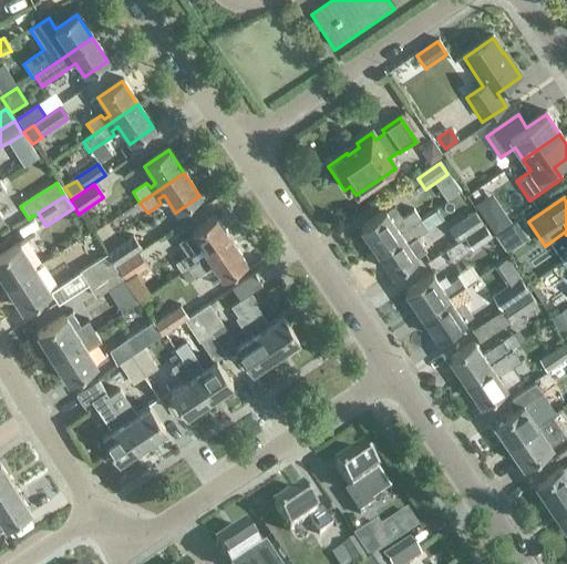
[(421,207),(413,213),(413,212),(400,222),(402,226),(397,229),(384,213),(360,229),(377,253),(420,222),(428,216),(421,207)]
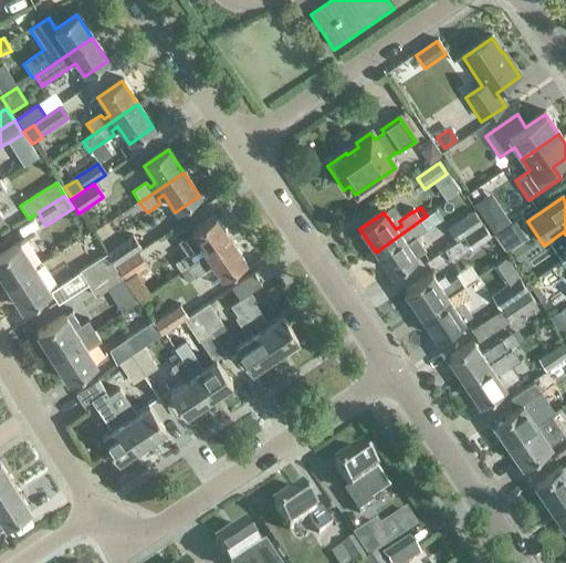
[(473,214),(448,231),(430,243),(438,254),(456,242),(456,243),(481,226),(473,214)]
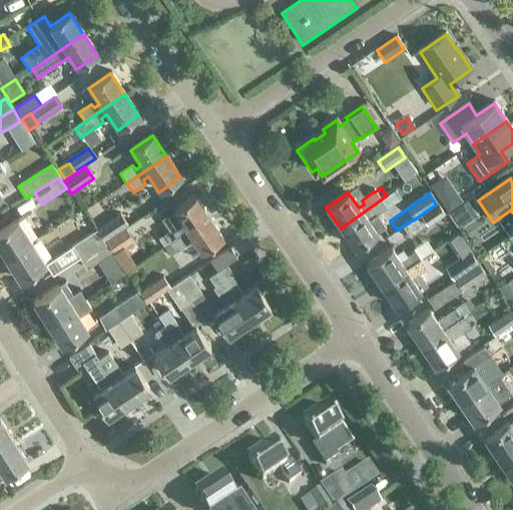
[(387,195),(380,200),(341,228),(355,248),(377,233),(369,221),(386,209),(393,204),(387,195)]
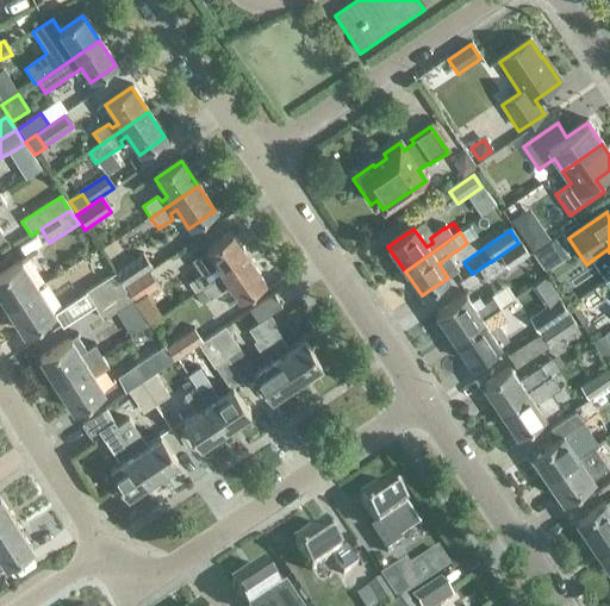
[(194,280),(195,281),(187,286),(194,295),(201,291),(248,260),(231,235),(206,251),(216,266),(194,280)]
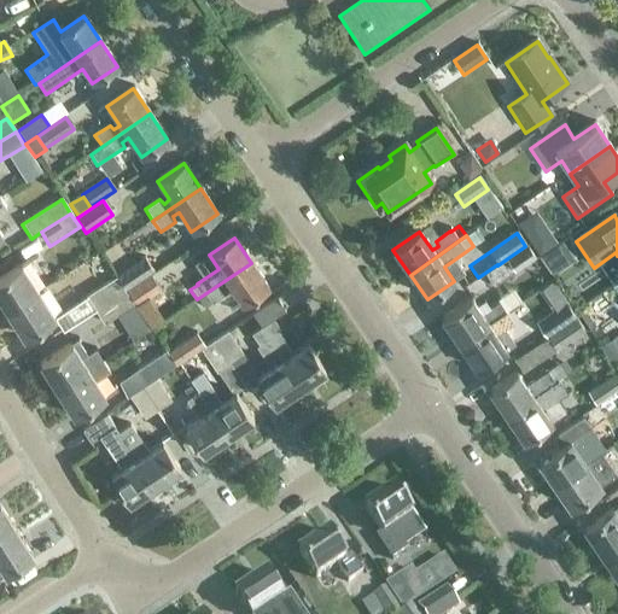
[(552,238),(534,250),(538,257),(557,245),(552,238)]
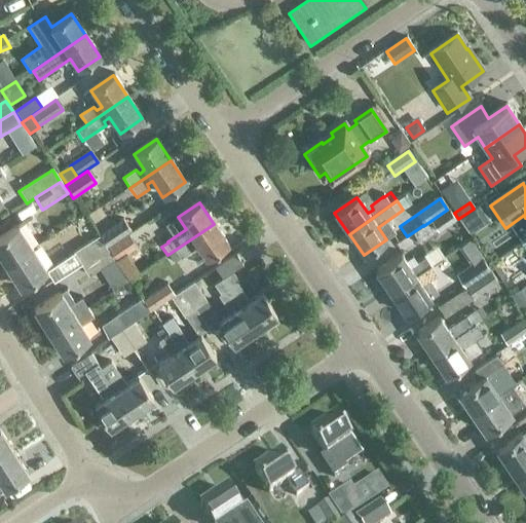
[(459,220),(465,229),(484,216),(478,208),(459,220)]
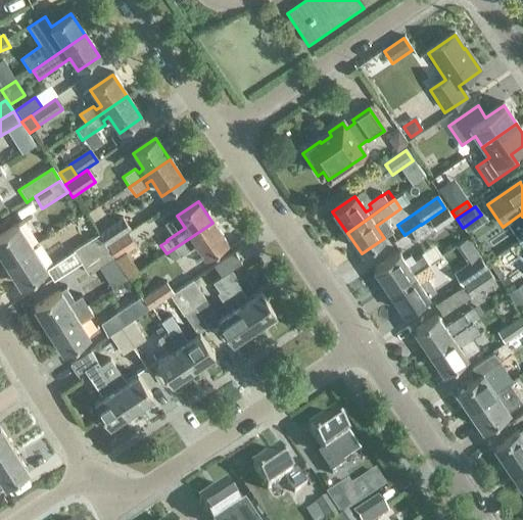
[(445,209),(428,221),(435,231),(453,220),(445,209)]
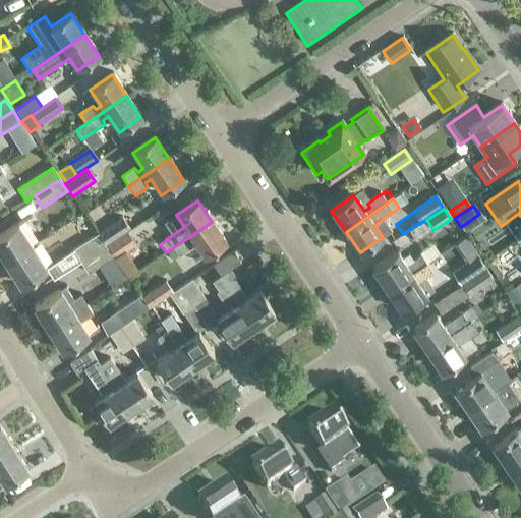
[(122,219),(98,235),(106,245),(129,229),(122,219)]
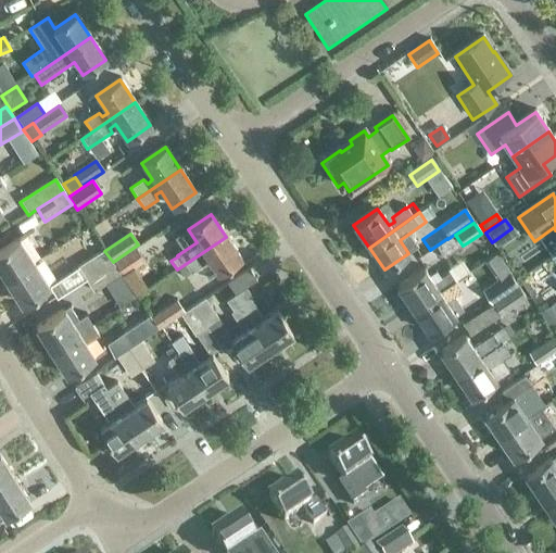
[(226,237),(184,265),(177,269),(184,279),(210,262),(218,274),(241,259),(226,237)]
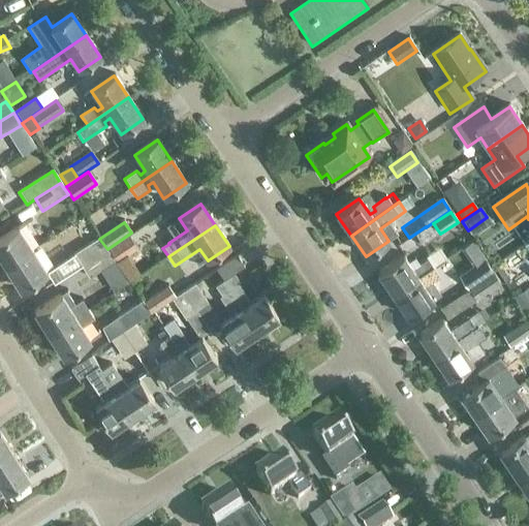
[(0,259),(5,268),(32,251),(18,228),(0,239),(0,259)]
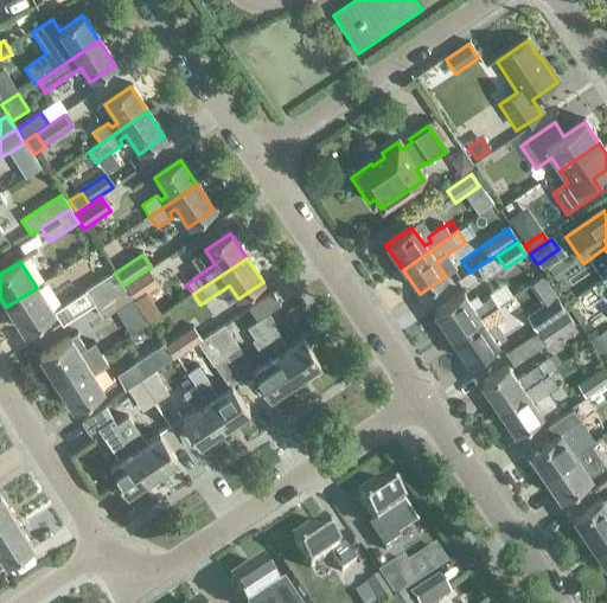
[(134,302),(158,286),(148,271),(125,288),(134,302)]
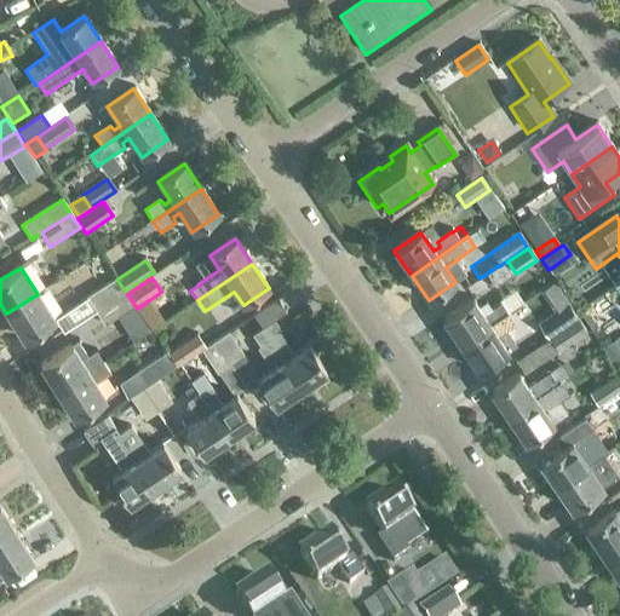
[(95,312),(125,294),(116,280),(86,299),(95,312)]
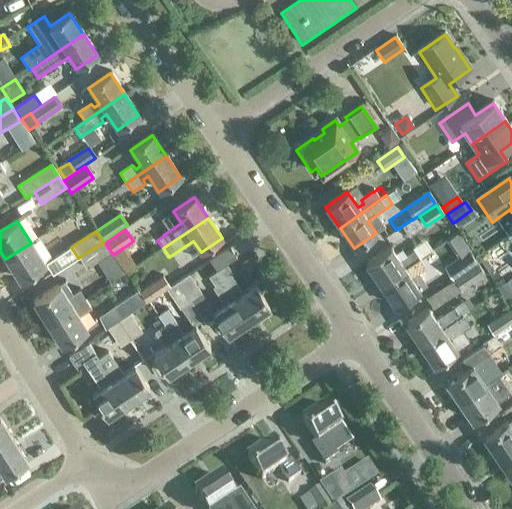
[(413,246),(426,268),(438,261),(424,239),(413,246)]
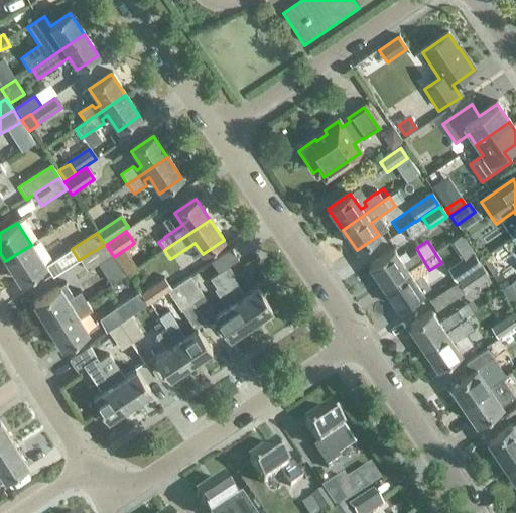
[(44,266),(31,245),(5,261),(19,283),(45,267),(44,266)]
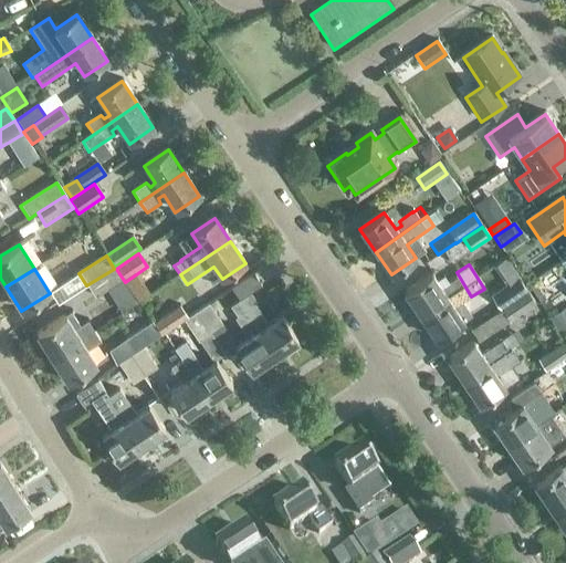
[(114,269),(86,285),(95,299),(122,281),(114,269)]
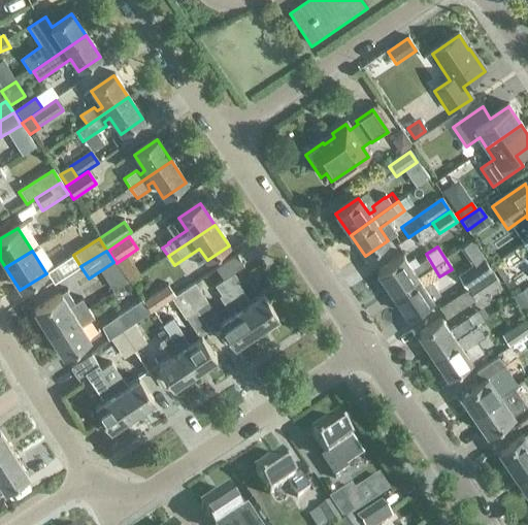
[(80,266),(73,255),(45,272),(46,273),(54,284),(80,266)]
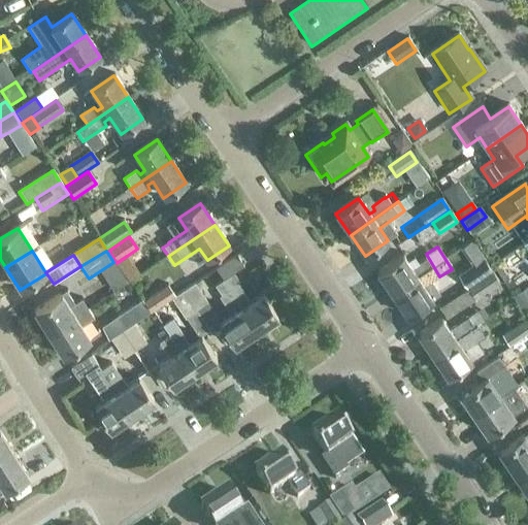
[(392,295),(431,268),(426,259),(417,265),(419,268),(414,272),(402,256),(376,273),(392,295)]
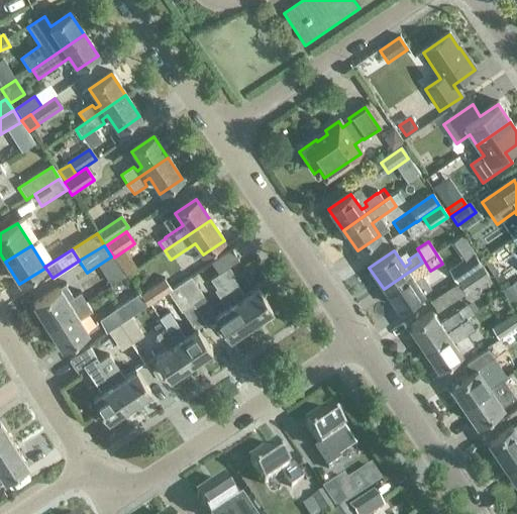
[(217,277),(250,325),(272,311),(256,289),(244,297),(226,271),(238,263),(231,251),(211,265),(218,276),(217,277)]
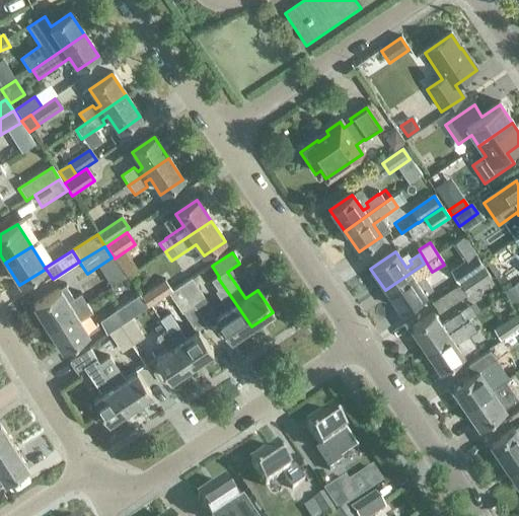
[(483,268),(474,255),(450,273),(458,285),(483,268)]
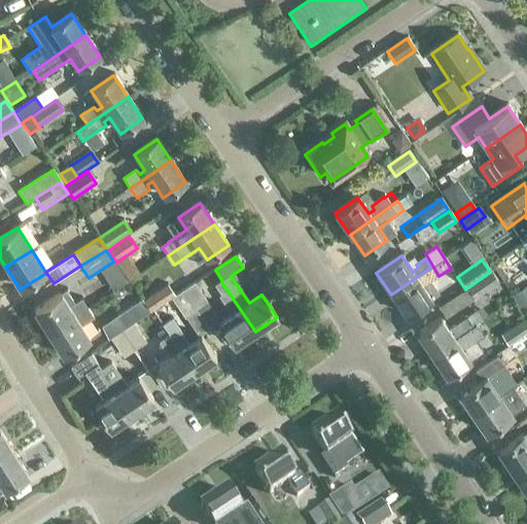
[(430,268),(391,294),(406,317),(431,300),(420,283),(426,280),(428,283),(436,277),(430,268)]
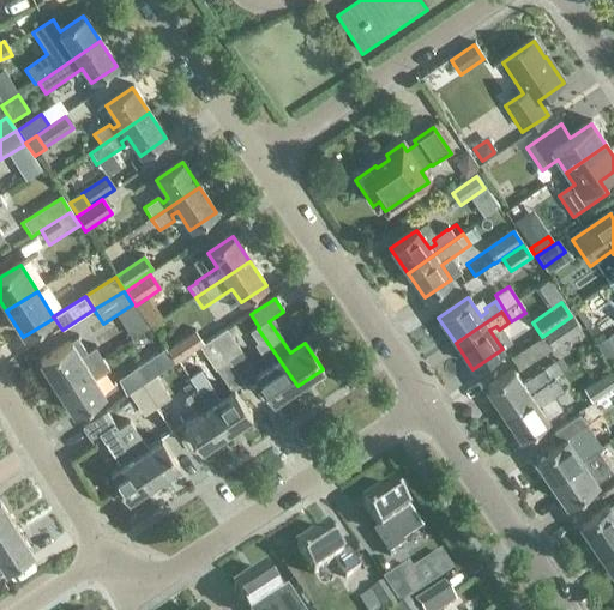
[(552,349),(581,331),(572,318),(543,337),(552,349)]
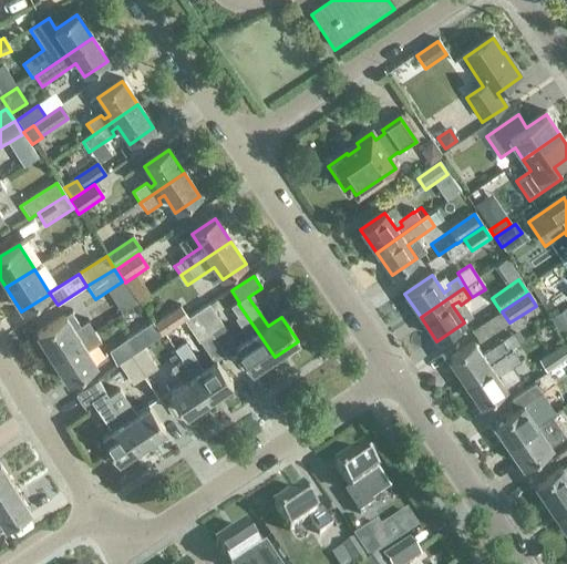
[(275,357),(238,304),(229,309),(236,319),(235,320),(248,340),(236,348),(235,349),(251,373),(275,357)]
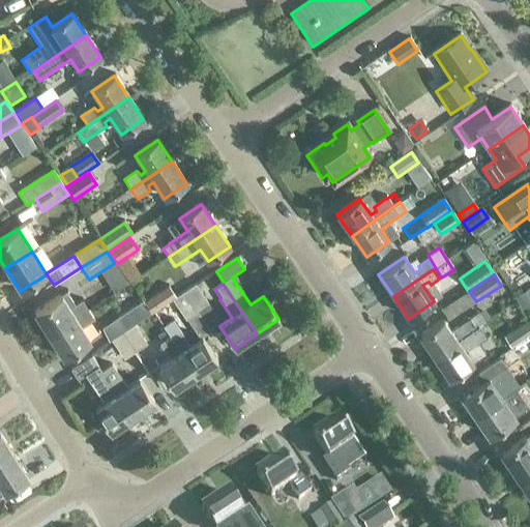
[(184,293),(197,313),(208,305),(195,286),(184,293)]
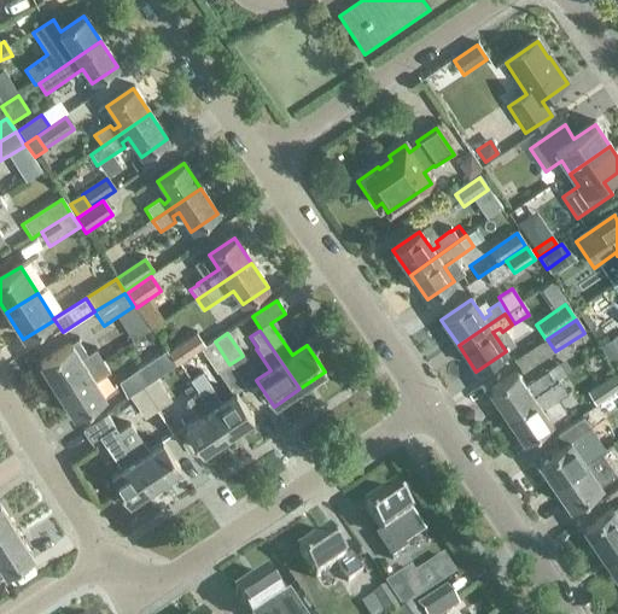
[(197,335),(168,355),(176,367),(204,348),(197,335)]
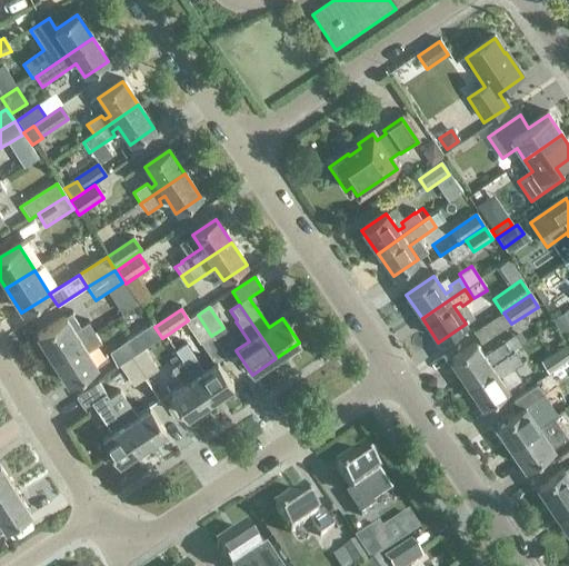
[(568,309),(552,321),(562,335),(568,329),(568,309)]
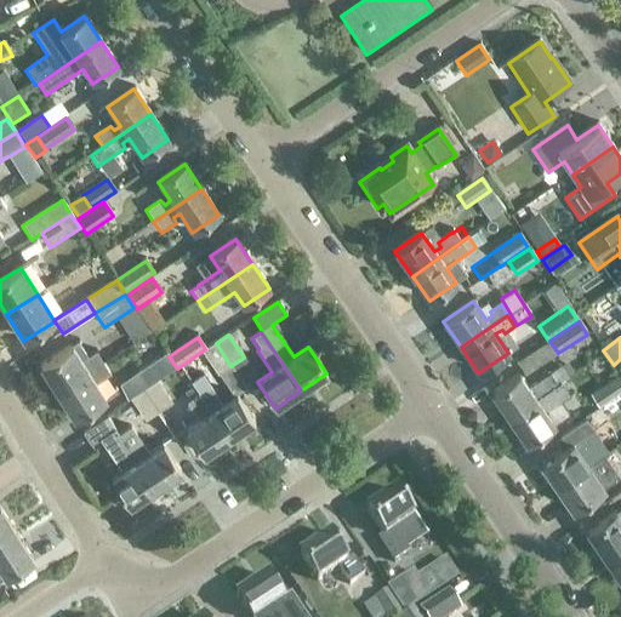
[(231,366),(216,343),(203,353),(218,375),(231,366)]
